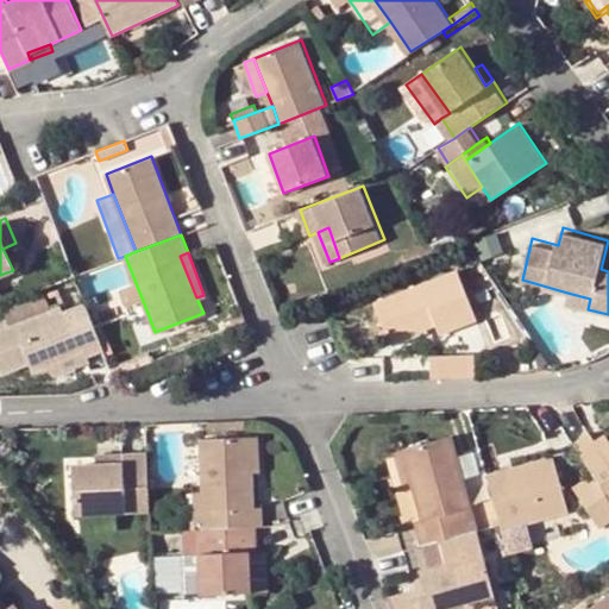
[(459,270),(376,302),(393,343),(437,326),(440,336),(478,321),(459,270)]
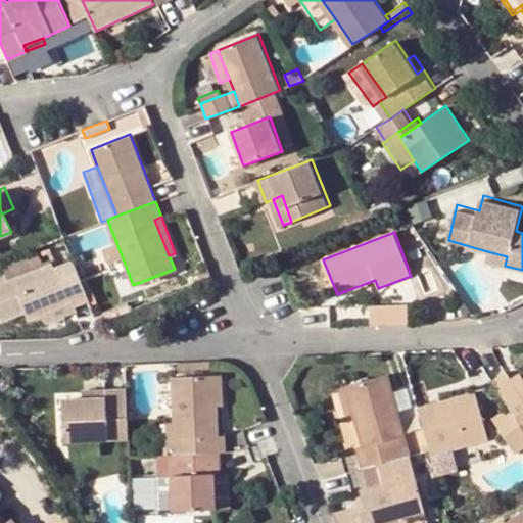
[(123,258),(116,243),(105,248),(110,263),(123,258)]
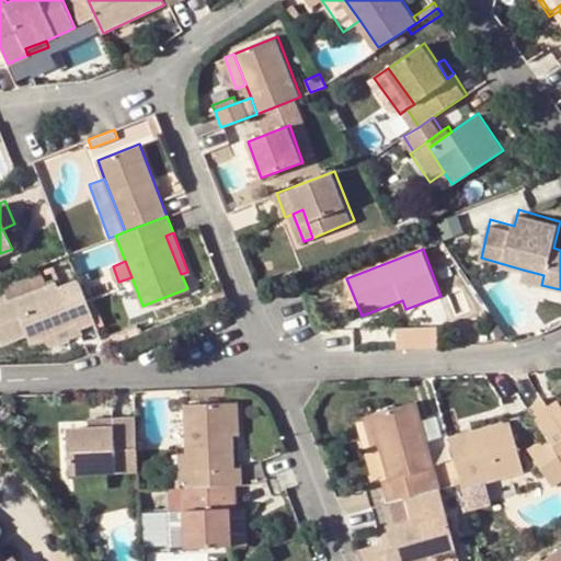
[(10,297),(58,279),(53,265),(6,285),(10,297)]
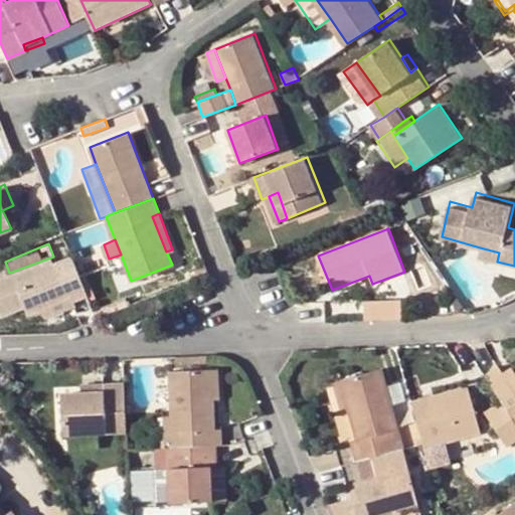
[(499,252),(480,247),(477,256),(497,262),(499,252)]
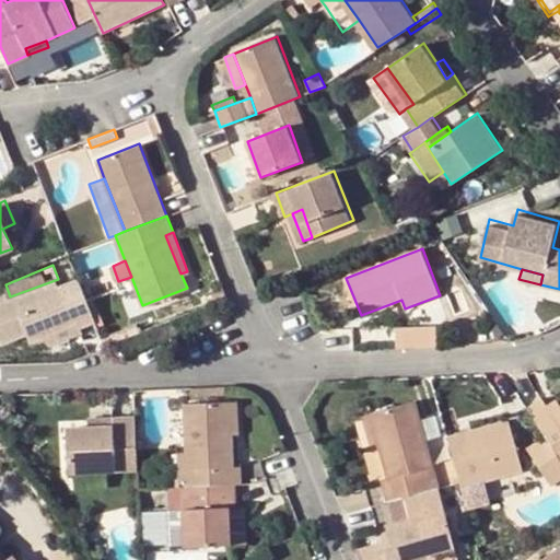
[(80,325),(96,318),(80,277),(60,283),(58,279),(10,296),(0,300),(0,334),(1,338),(27,329),(31,338),(41,335),(78,321),(80,325)]
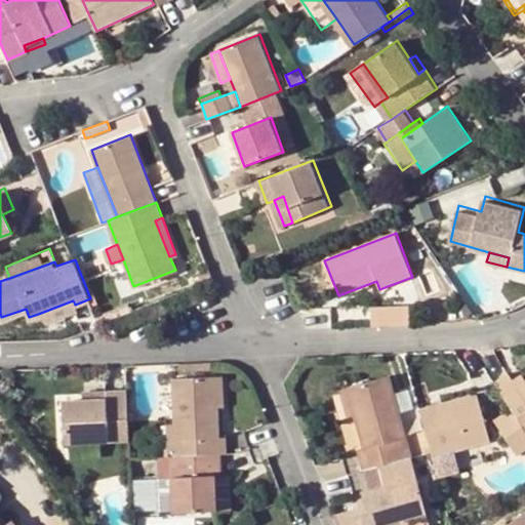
[(191,275),(196,286),(212,280),(208,269),(191,275)]
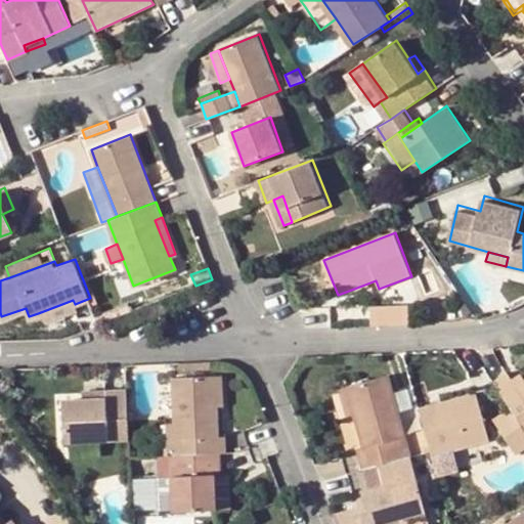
[(78,314),(75,304),(73,300),(38,313),(43,328),(78,314)]
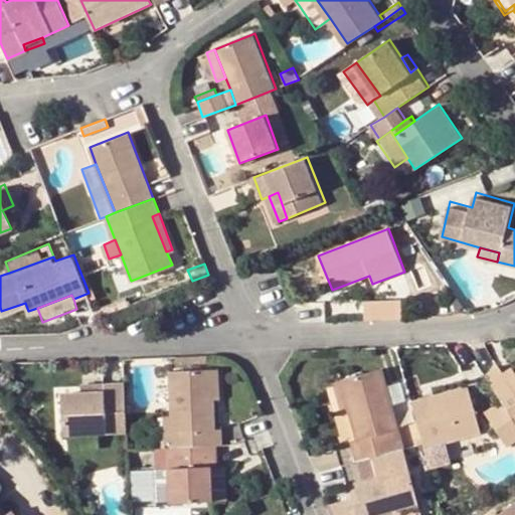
[(369,319),(404,318),(402,300),(367,304),(369,319)]
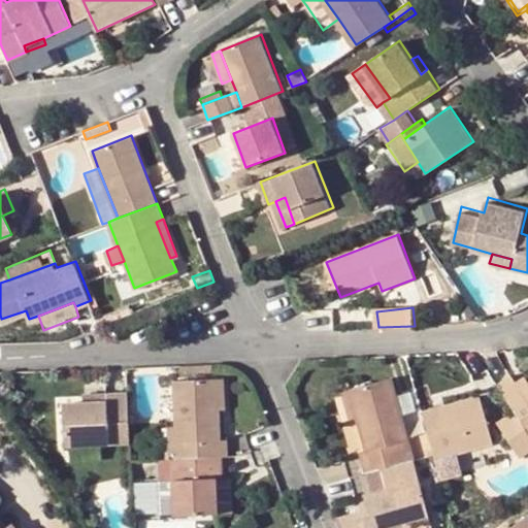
[(179,364),(180,371),(211,370),(211,363),(179,364)]
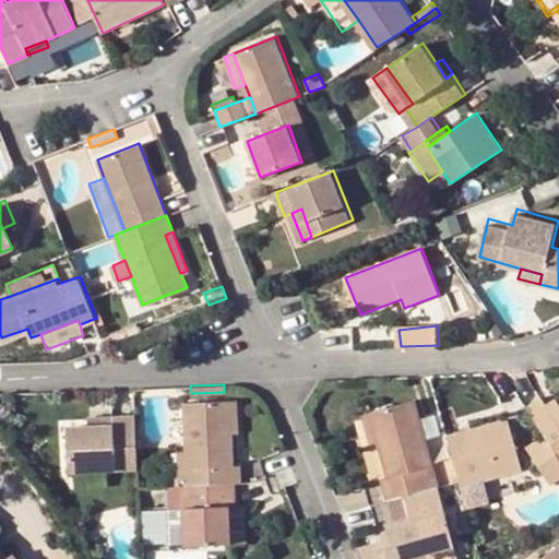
[(539,394),(525,404),(546,438),(558,458),(558,403),(558,404),(549,409),(545,403),(539,394)]
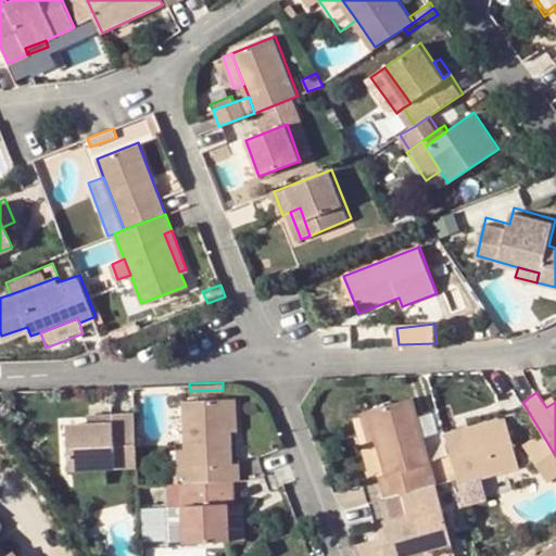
[(401,490),(433,481),(409,393),(367,405),(375,433),(375,434),(384,469),(376,472),(382,495),(401,490)]
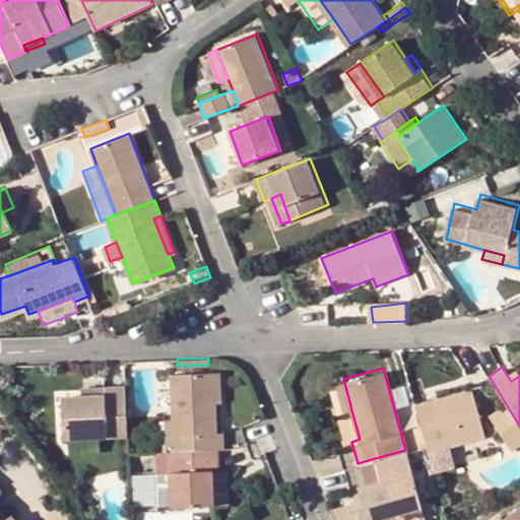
[(516,370),(507,375),(511,381),(519,376),(516,370)]
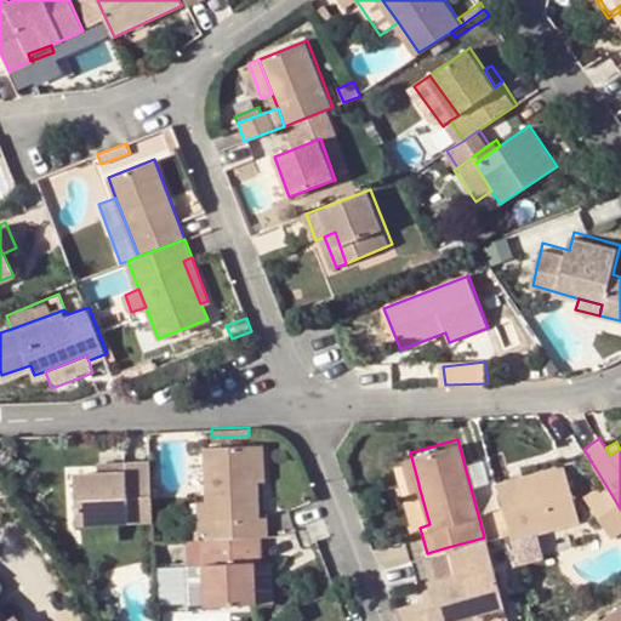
[(260,533),(266,533),(265,514),(257,516),(256,482),(254,444),(200,445),(203,501),(203,517),(212,517),(212,535),(214,535),(260,533)]
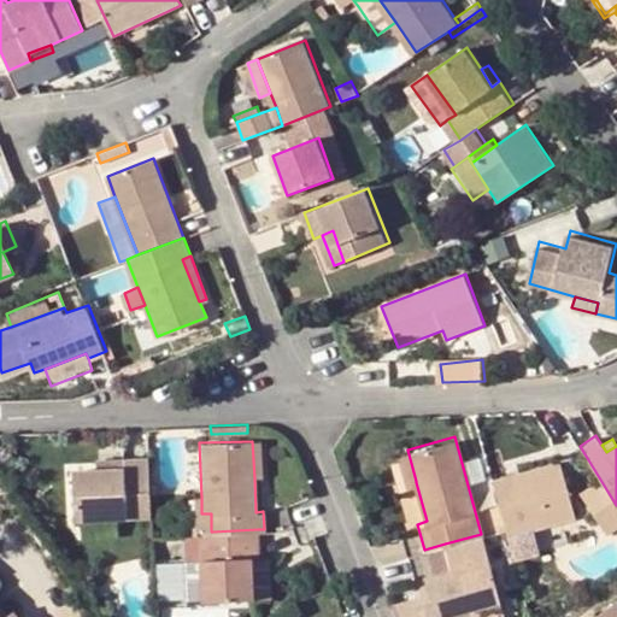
[(262,441),(252,441),(254,479),(263,479),(262,441)]
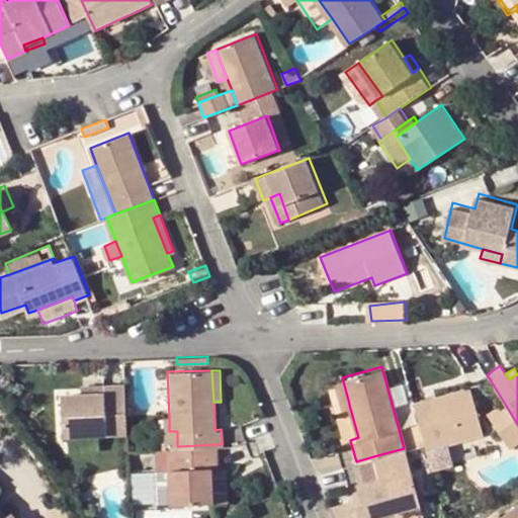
[(349,404),(342,377),(327,381),(335,408),(349,404)]
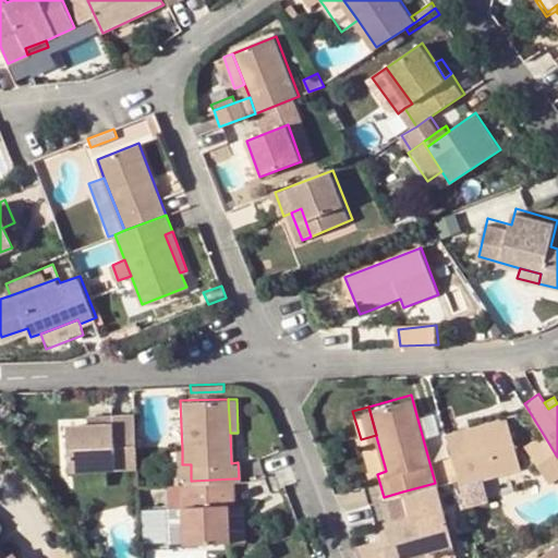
[(137,466),(135,413),(112,413),(112,423),(89,423),(67,423),(67,466),(137,466)]
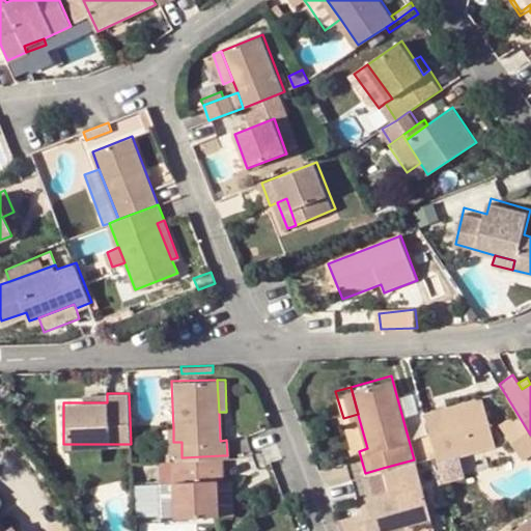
[(107,402),(107,393),(84,394),(85,402),(107,402)]
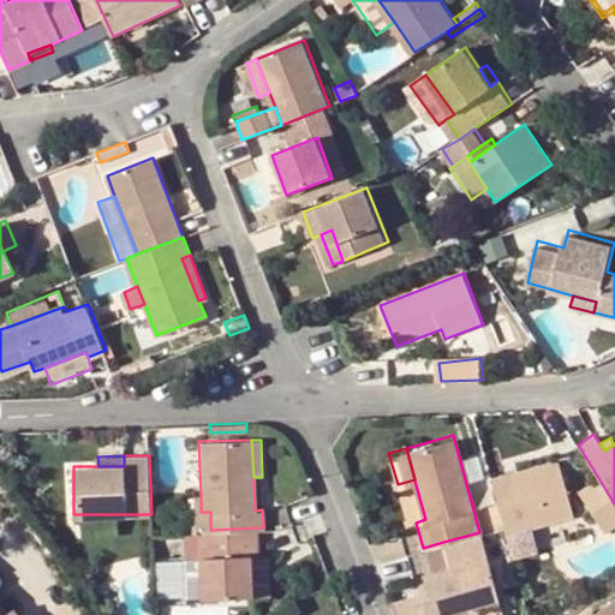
[(559,464),(493,481),(499,503),(505,525),(508,536),(531,529),(573,517),(559,464)]
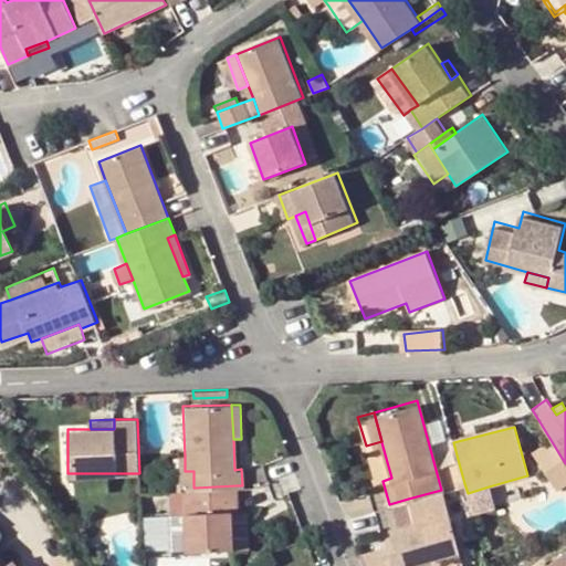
[(565,488),(565,463),(553,443),(532,456),(557,493),(565,488)]
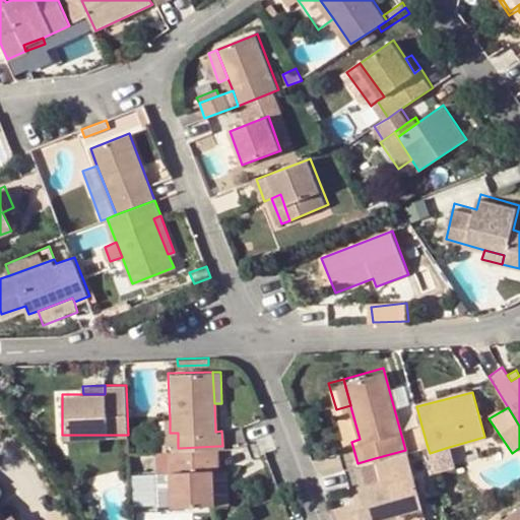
[(167,450),(171,448),(178,448),(178,433),(170,433),(170,419),(161,419),(163,450),(167,450)]
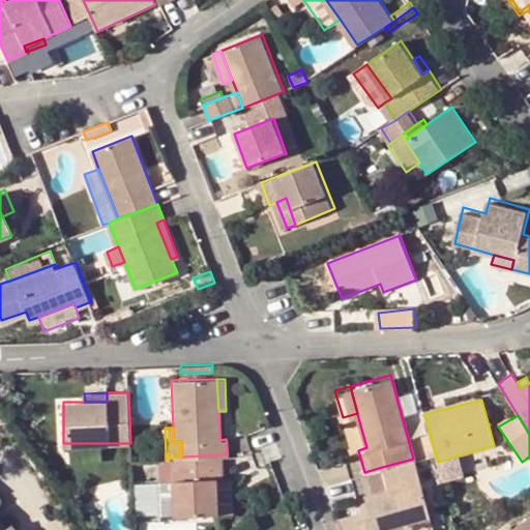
[(420,436),(425,454),(435,452),(430,434),(420,436)]
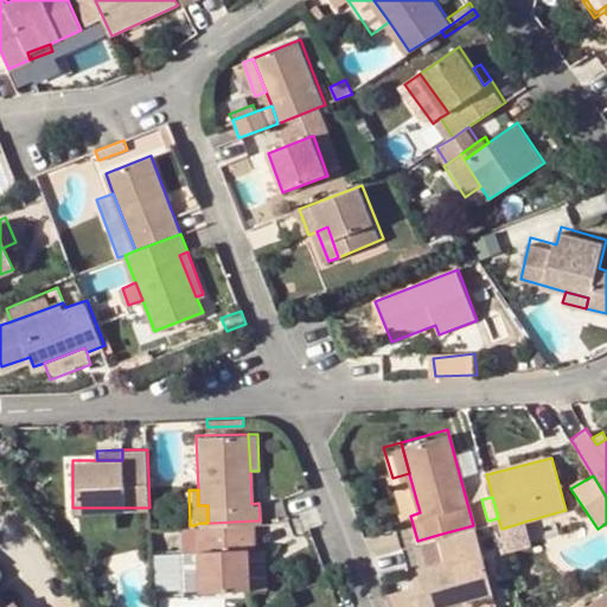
[(181,551),(183,592),(248,589),(247,580),(246,548),(254,548),(254,521),(209,523),(208,523),(199,523),(195,525),(190,525),(180,526),(181,551)]
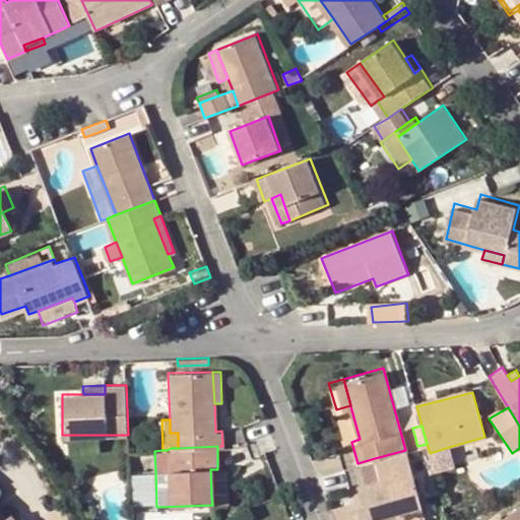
[(449,447),(430,453),(435,472),(455,467),(449,447)]
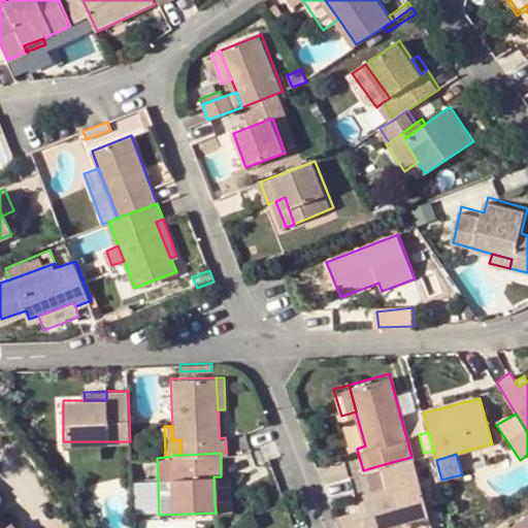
[(376,527),(401,521),(403,527),(409,527),(430,523),(411,457),(381,465),(387,484),(380,487),(381,492),(370,495),(360,499),(363,508),(336,515),(339,523),(342,527),(376,527)]
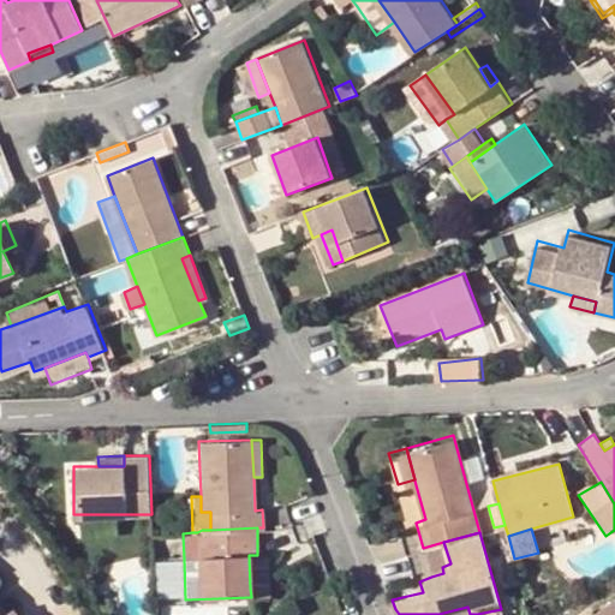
[(443,542),(423,548),(431,577),(443,573),(442,567),(451,563),(443,542)]
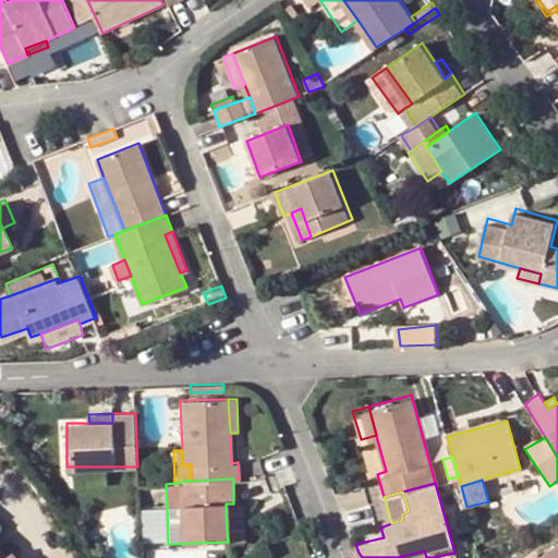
[(226,504),(227,533),(235,532),(233,504),(226,504)]
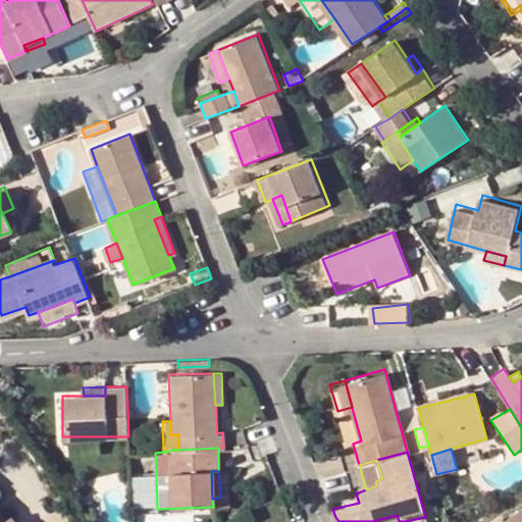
[(139,509),(157,509),(156,474),(138,475),(139,509)]
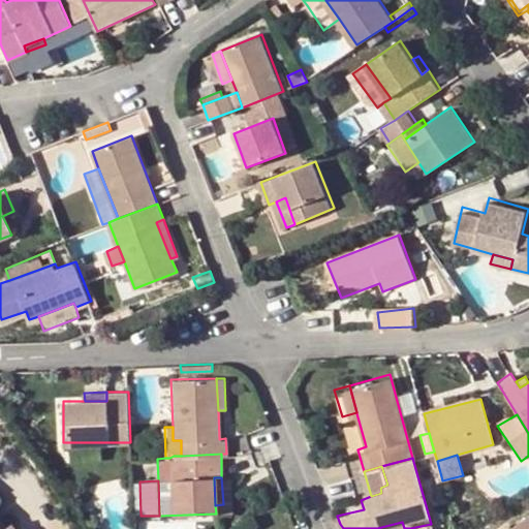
[(442,481),(433,484),(439,504),(447,502),(442,481)]
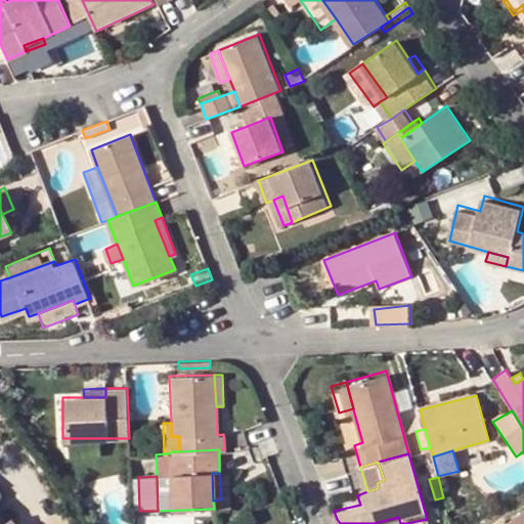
[(523,523),(523,513),(507,523),(505,519),(495,523),(523,523)]
